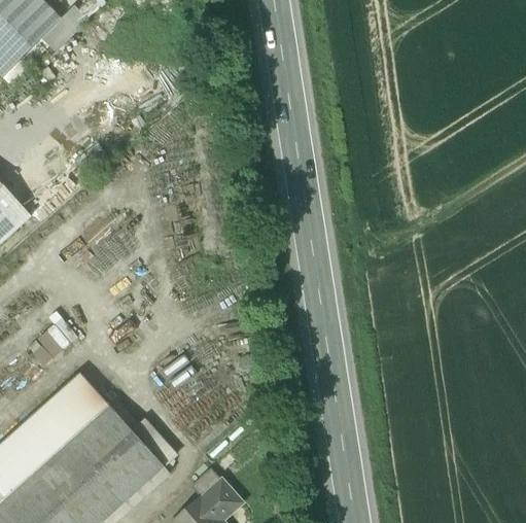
[(61,16),(43,0),(0,0),(0,72),(3,76),(61,16)]
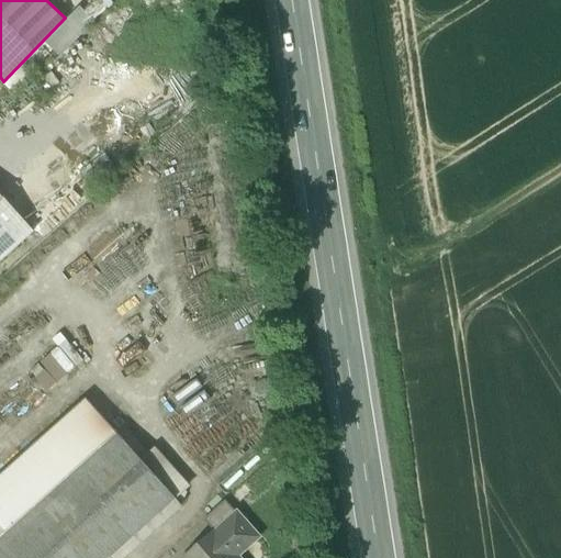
[(3,197),(0,199),(0,257),(32,230),(3,197)]
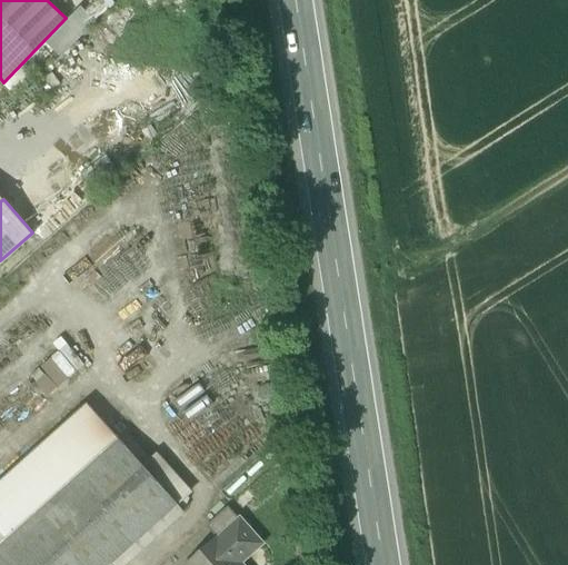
[(63,340),(29,372),(48,393),(82,362),(63,340)]
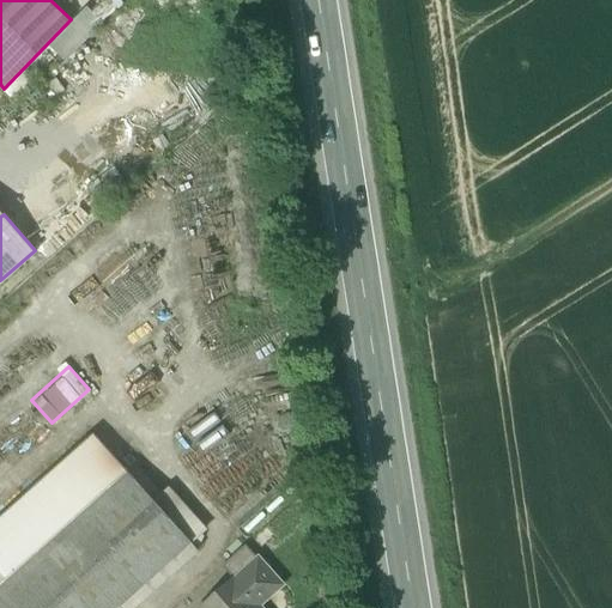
[(94,432),(0,516),(0,607),(115,607),(192,541),(94,432)]
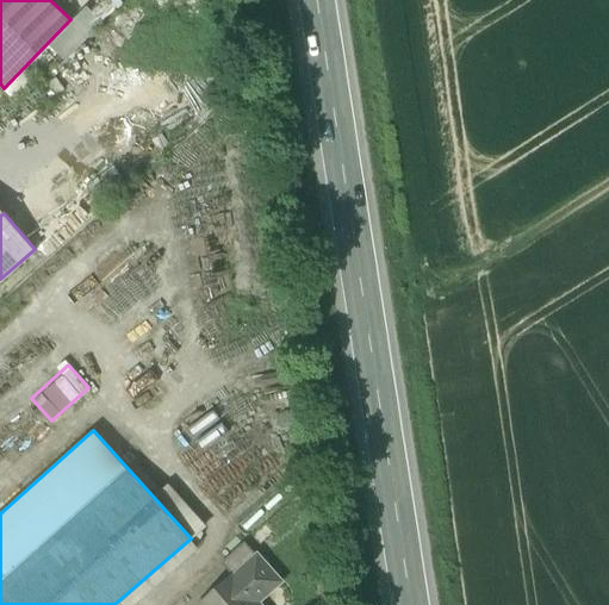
[(243,540),(221,561),(231,573),(232,573),(234,574),(256,554),(243,540)]
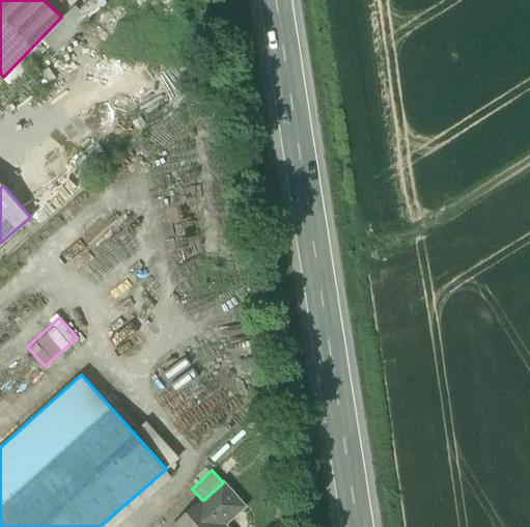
[(227,526),(219,518),(240,500),(223,481),(223,482),(203,500),(202,499),(201,499),(171,526),(227,526)]
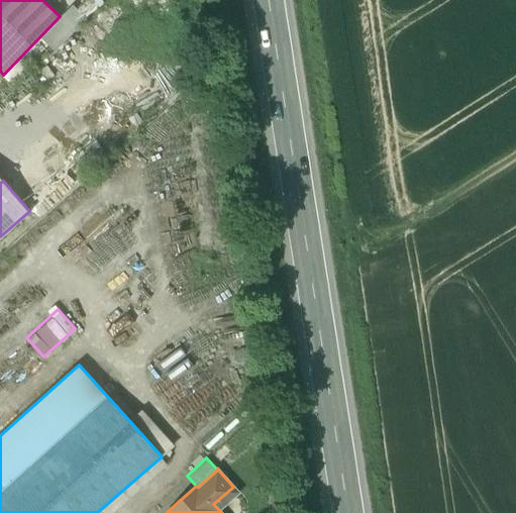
All buildings are outlined.
